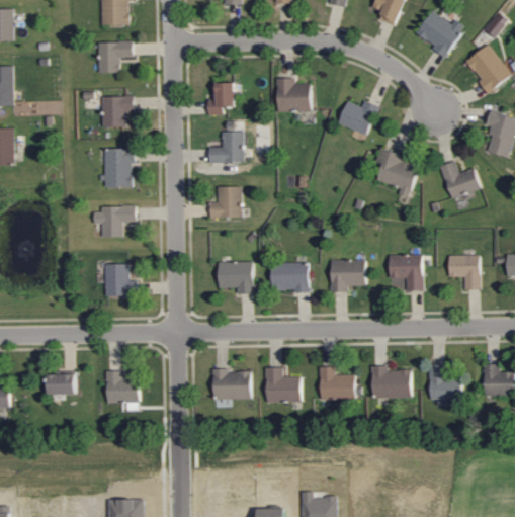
[(129,24),(127,2),(132,2),(131,0),(100,0),(101,25),(129,24)]
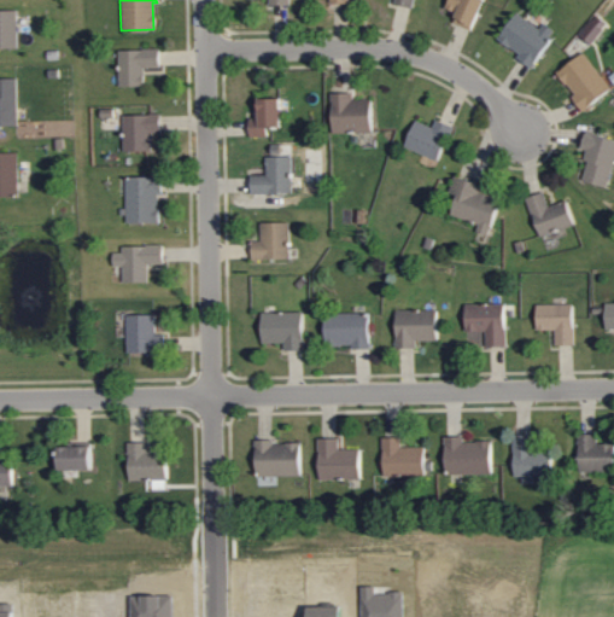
[(483,0),(448,0),(444,10),(455,13),(451,23),(472,30),(483,0)]
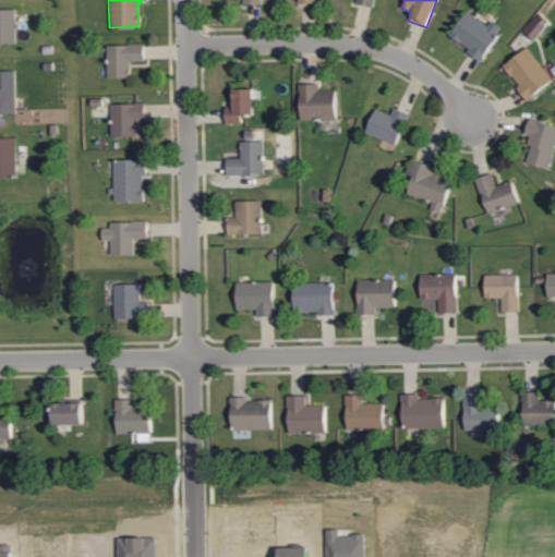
[(0,44),(13,45),(13,10),(0,10),(0,44)]
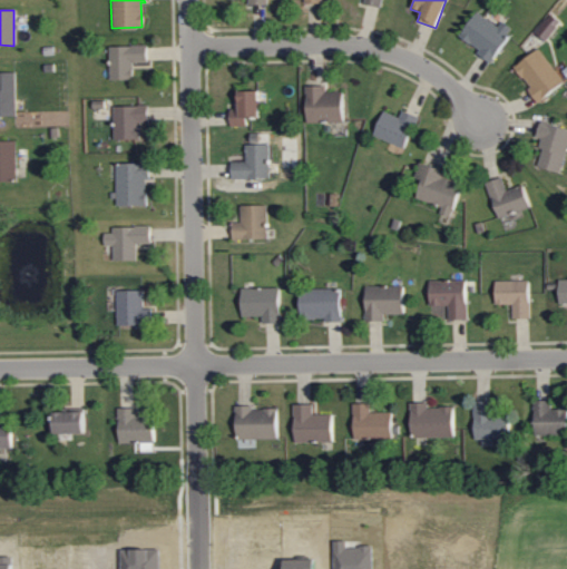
[(490,64),(510,28),(499,22),(497,27),(472,12),(458,38),(478,49),(475,55),(490,64)]
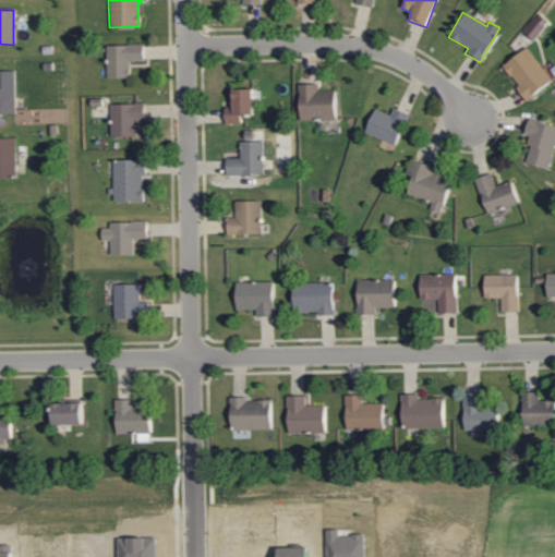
[(547,22),(537,14),(521,33),(532,41),(547,22)]
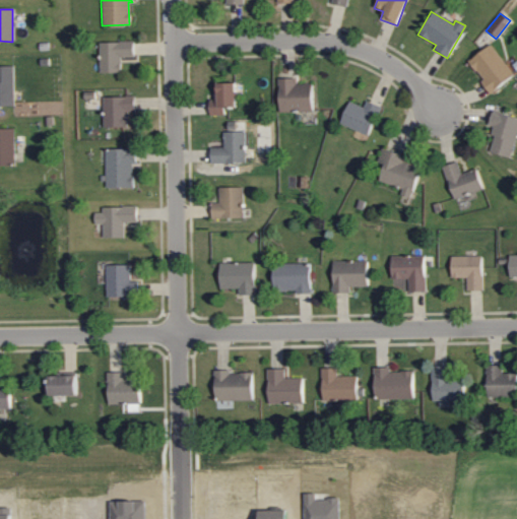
[(99,73),(120,73),(119,58),(132,57),(132,42),(98,43),(99,73)]
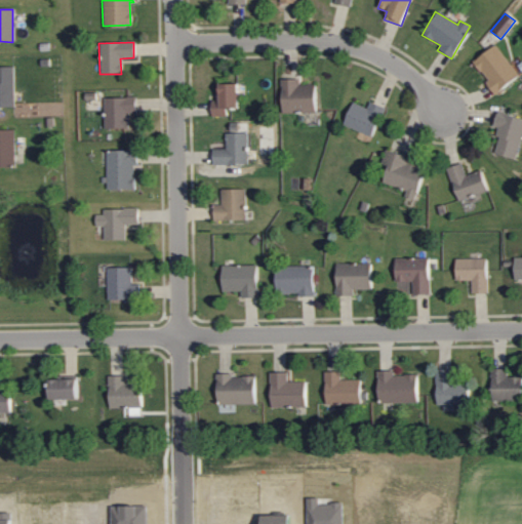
[(517,79),(496,45),(472,61),(492,94),(517,79)]
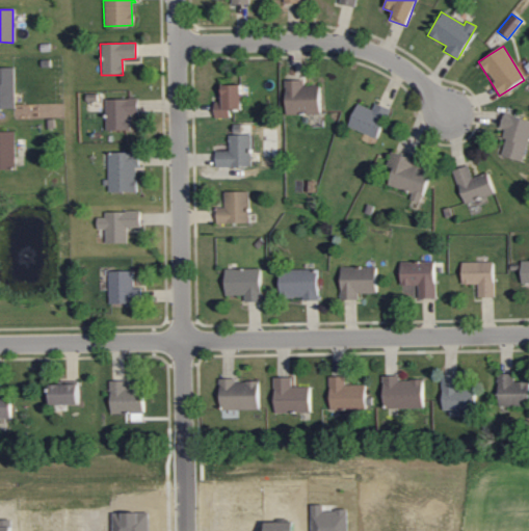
[(12,68),(0,68),(0,109),(14,109),(12,68)]
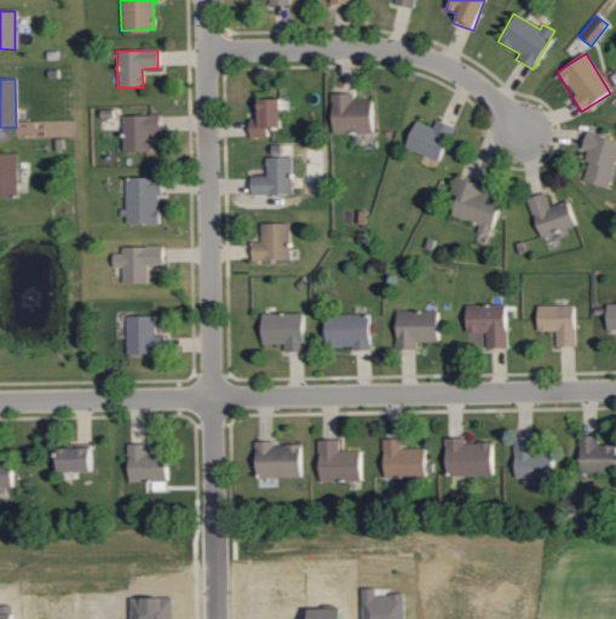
[(351,93),(330,95),(330,133),(372,133),(370,101),(351,101),(351,93)]
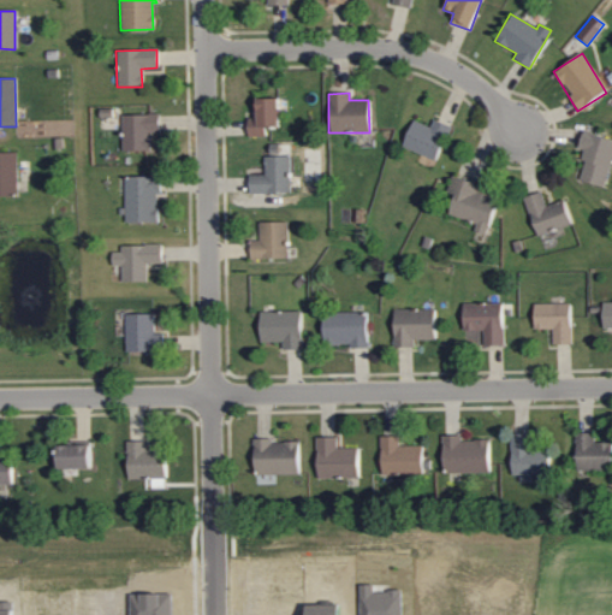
[(279,128),(278,99),(256,99),(256,118),(247,118),(247,137),(265,137),(265,128),(279,128)]
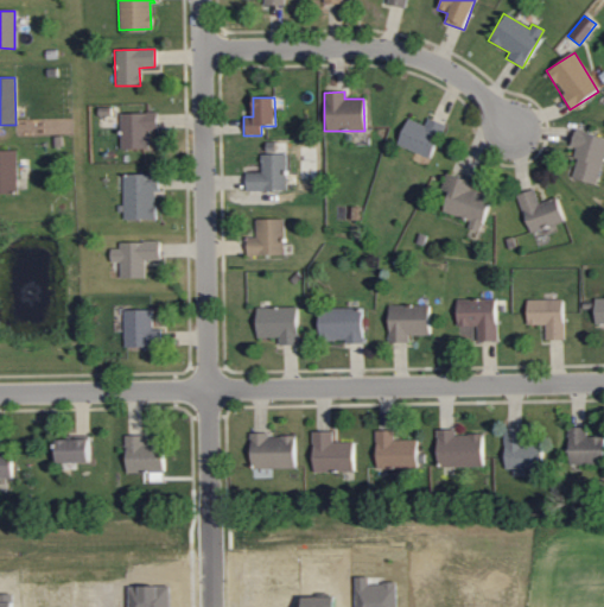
[(119,113),(119,149),(147,150),(147,133),(156,134),(156,114),(119,113)]
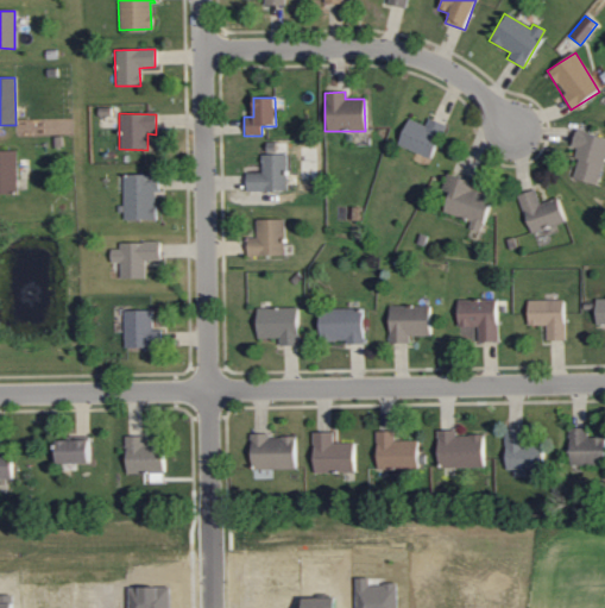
[(396,145),(430,160),(445,125),(427,119),(424,126),(408,119),(396,145)]
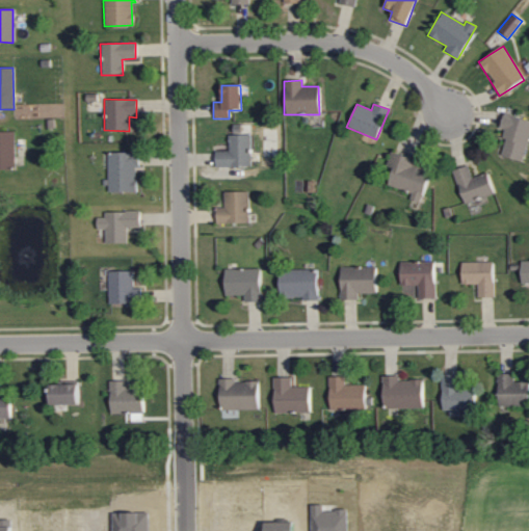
[(498,156),(521,162),(528,134),(528,121),(503,114),(498,129),(505,131),(498,156)]
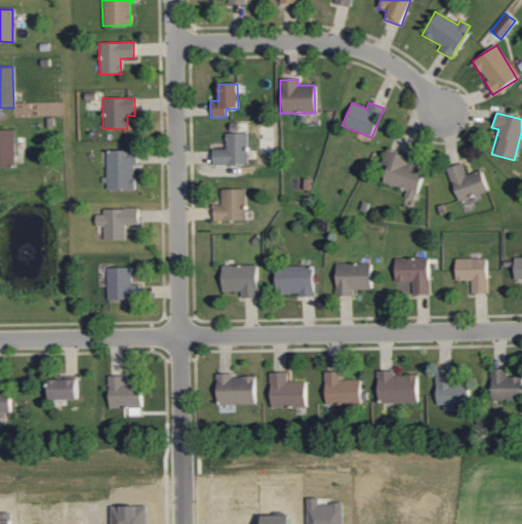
[(0,167),(13,167),(13,130),(0,130),(0,167)]
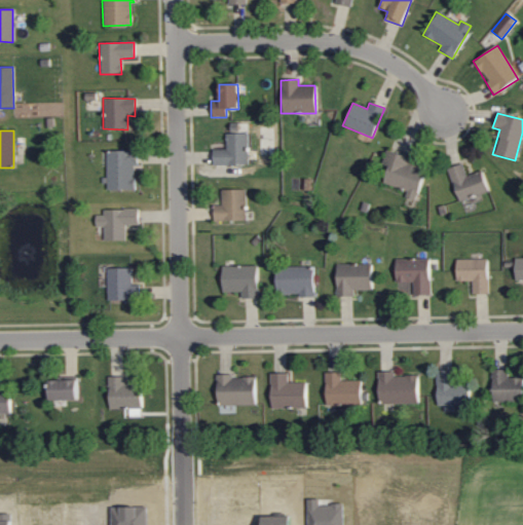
[(212,150),(212,165),(247,164),(246,134),(224,134),(224,149),(212,150)]
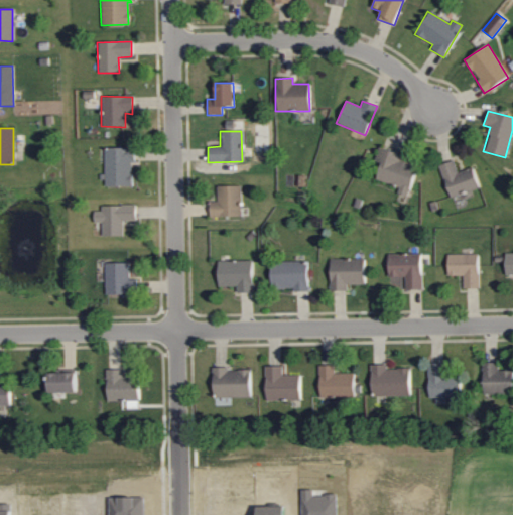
[(401,154),(377,147),(373,161),(380,163),(375,179),(397,186),(395,194),(405,198),(416,167),(399,161),(401,154)]
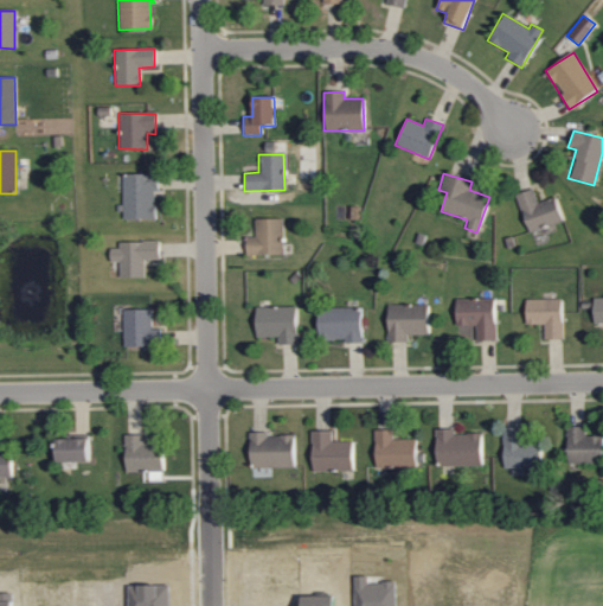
[(155,219),(154,174),(121,176),(122,221),(155,219)]
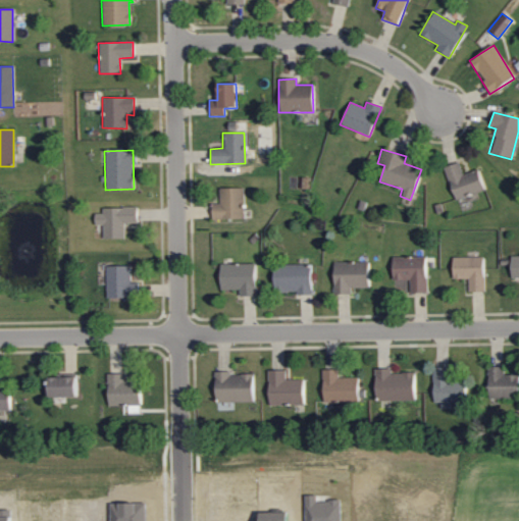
[(444,167),(453,200),(483,192),(477,170),(461,174),(458,162),(444,167)]
